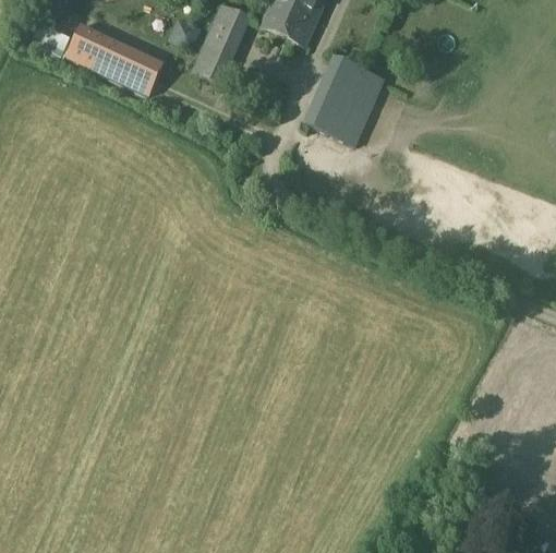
[(302,45),(323,0),(268,0),(258,26),(302,45)]
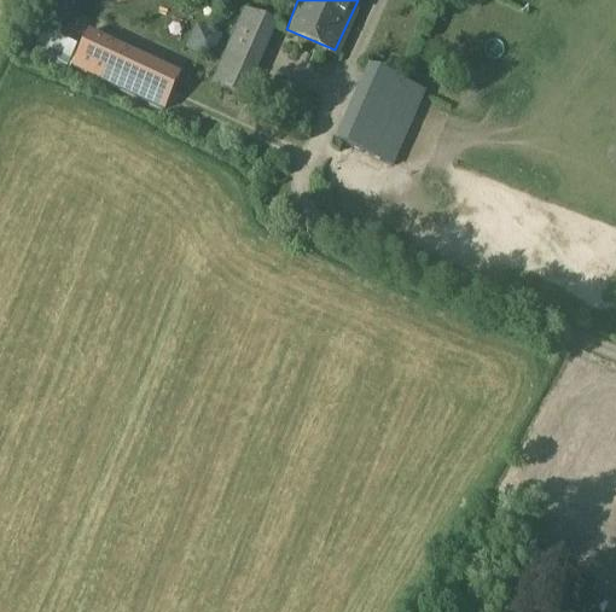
[(242,89),(272,21),(243,7),(211,77),(242,89)]
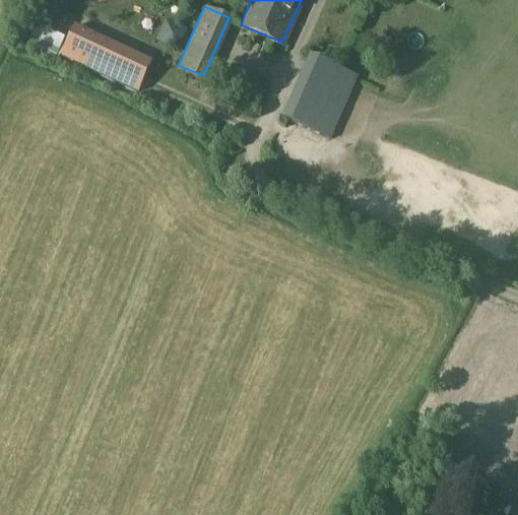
[(104,38),(73,23),(59,53),(90,67),(104,38)]
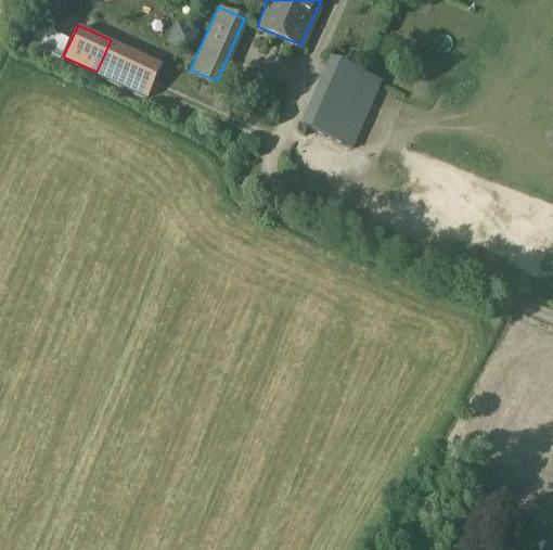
[(351,144),(382,76),(333,54),(304,120),(351,144)]
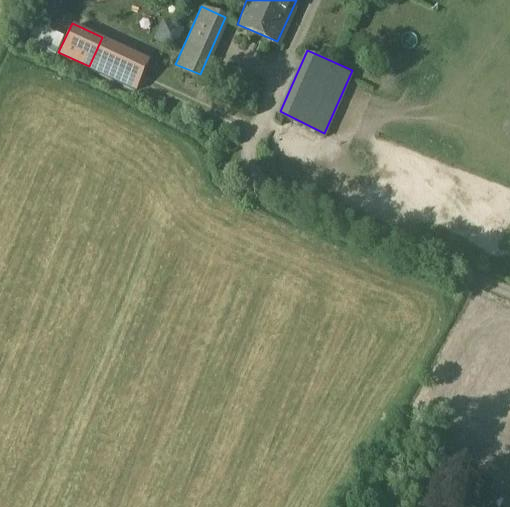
[(463,506),(496,506),(500,494),(463,481),(457,505),(463,506)]
